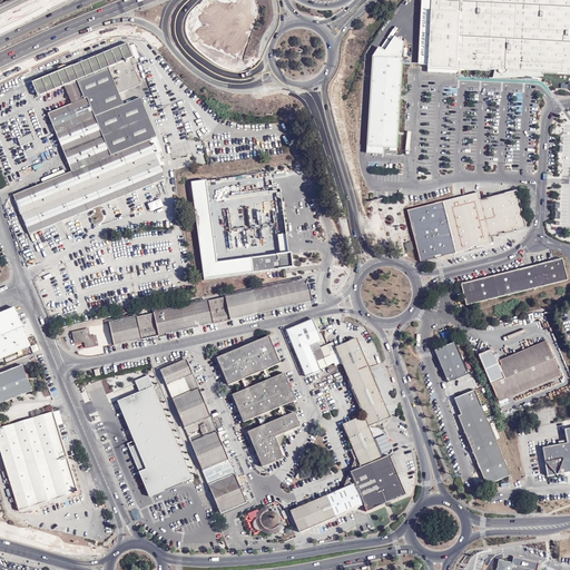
[(420,0),(420,11),(424,11),(421,64),(421,66),(429,66),(431,0),(420,0)]
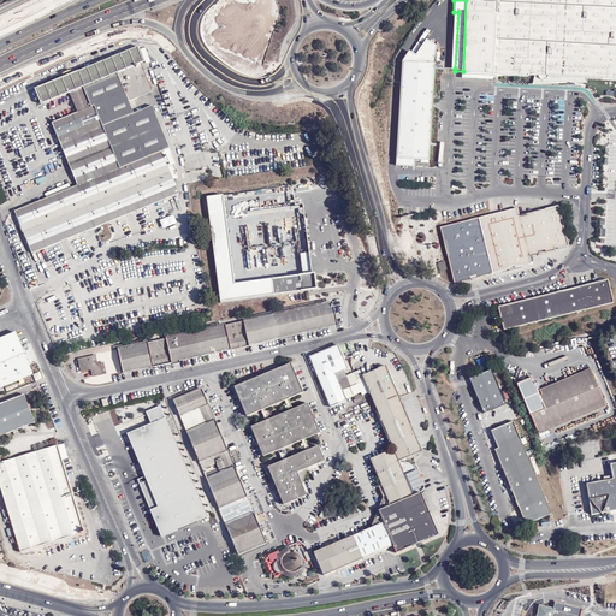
[(615,0),(466,0),(463,71),(463,73),(497,76),(498,76),(528,77),(528,76),(534,76),(538,76),(538,77),(539,78),(539,80),(540,80),(540,81),(542,81),(543,81),(544,81),(545,81),(546,81),(546,80),(548,78),(548,77),(549,77),(564,77),(568,81),(581,82),(582,78),(587,78),(615,80),(615,0)]
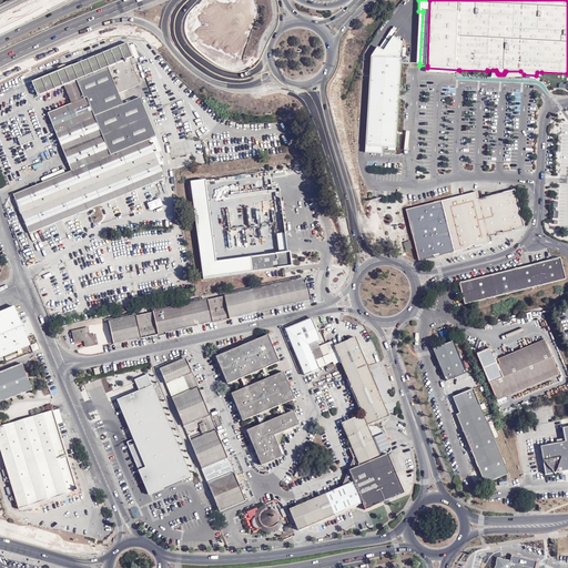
[(377,47),(371,56),(372,57),(402,59),(403,43),(393,37),(383,51),(377,47)]
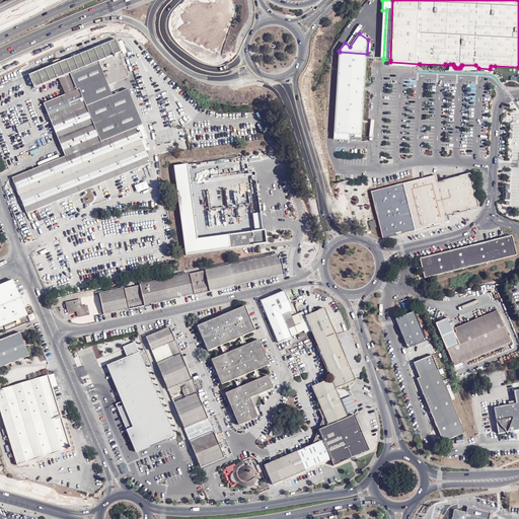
[(66,61),(32,74),(29,75),(35,88),(59,78),(66,94),(45,103),(66,156),(59,159),(41,166),(12,177),(26,213),(151,162),(146,151),(142,142),(142,140),(137,128),(143,125),(128,89),(113,95),(108,85),(128,77),(119,53),(114,41),(66,61)]
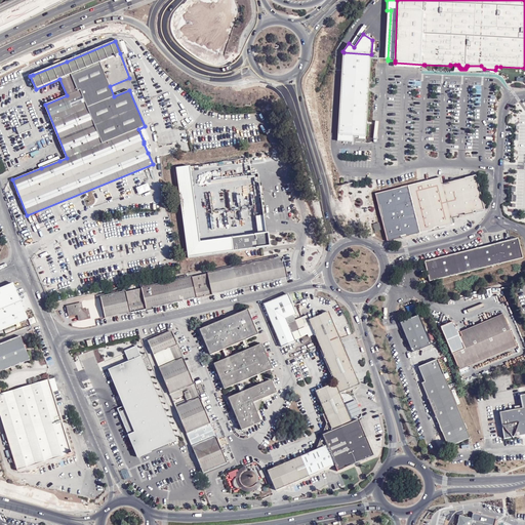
[(368,94),(371,54),(344,52),(340,98),(338,134),(366,136),(368,94)]
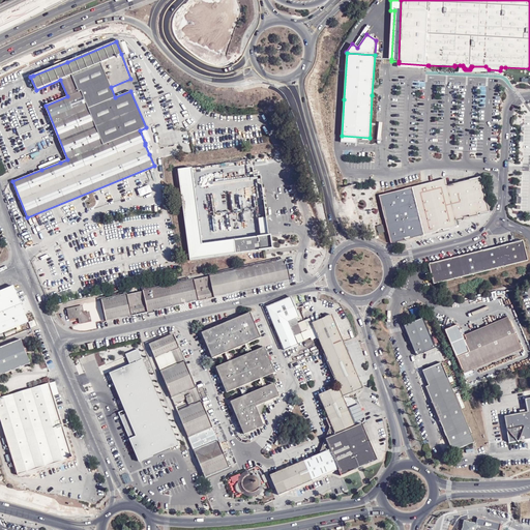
[(32,75),(33,76),(67,62),(66,61),(32,75)]
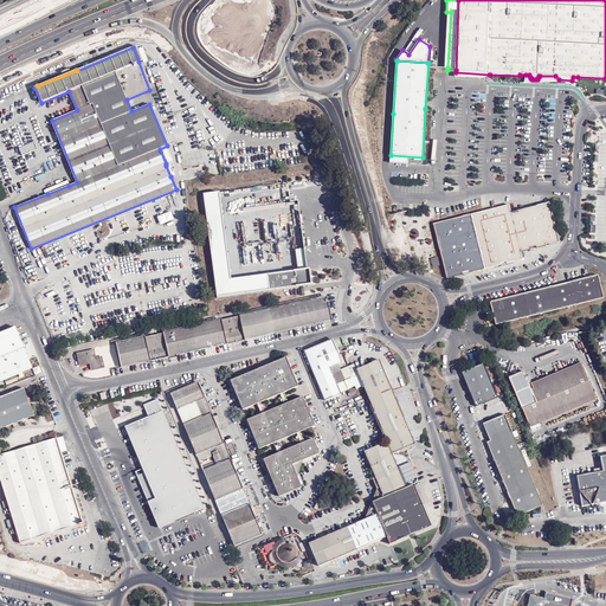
[(37,149),(34,142),(19,149),(21,155),(37,149)]
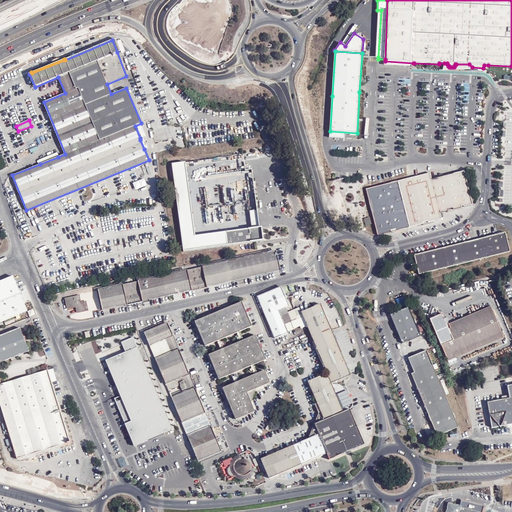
[(146,135),(141,123),(135,126),(140,138),(146,135)]
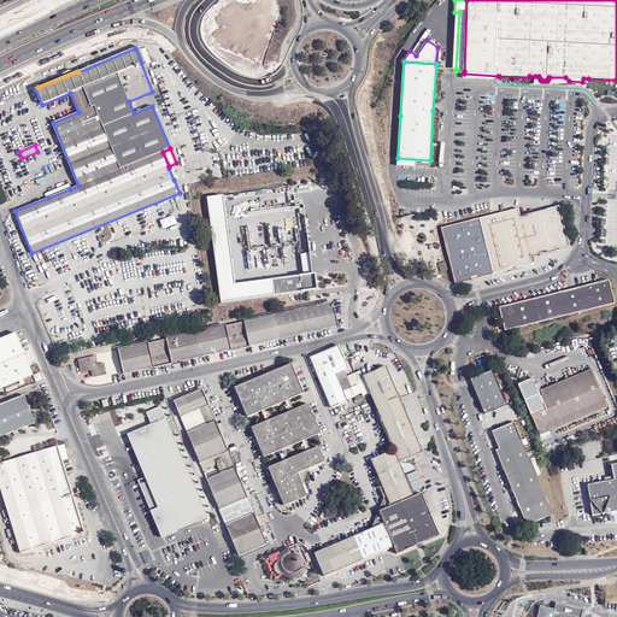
[(48,198),(70,189),(69,184),(46,193),(48,198)]
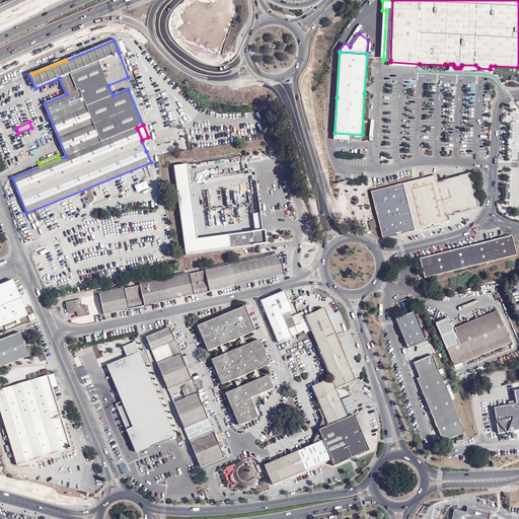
[(186,254),(253,245),(251,232),(198,238),(188,164),(174,166),(186,254)]
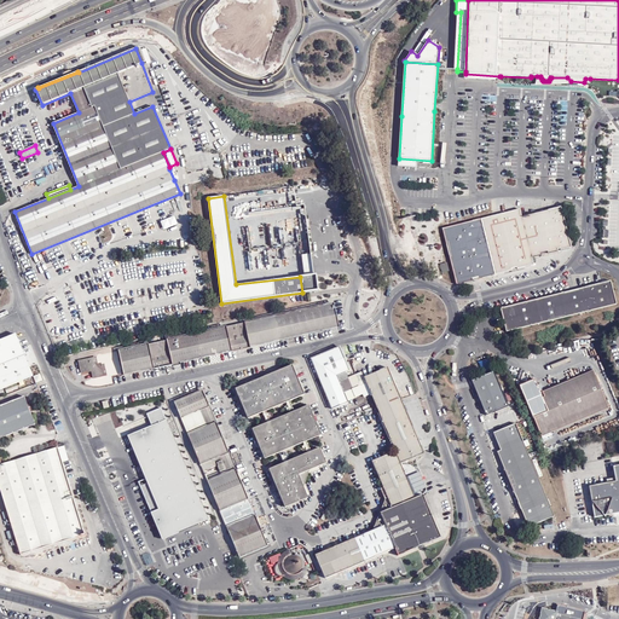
[(527,236),(567,225),(562,207),(522,217),(527,236)]
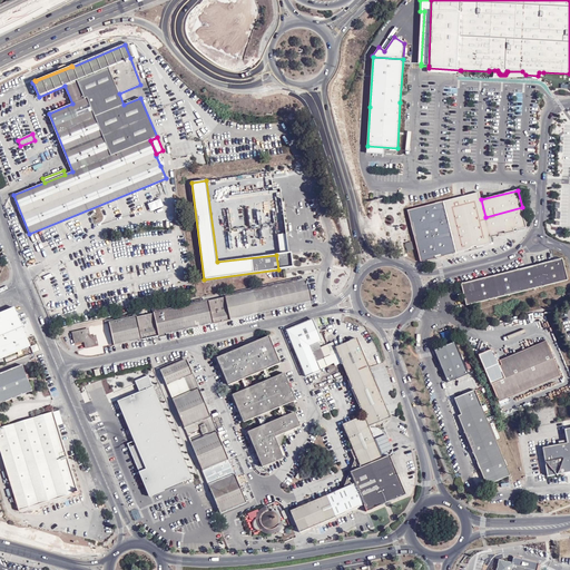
[(450,226),(485,217),(481,199),(480,193),(443,202),(450,226)]
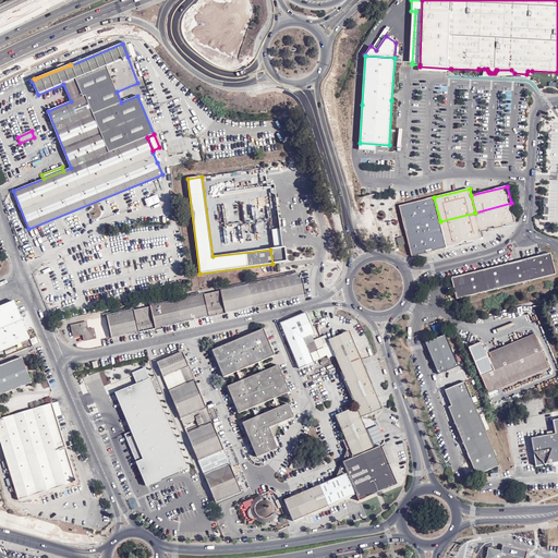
[(405,230),(440,221),(434,197),(400,206),(405,230)]
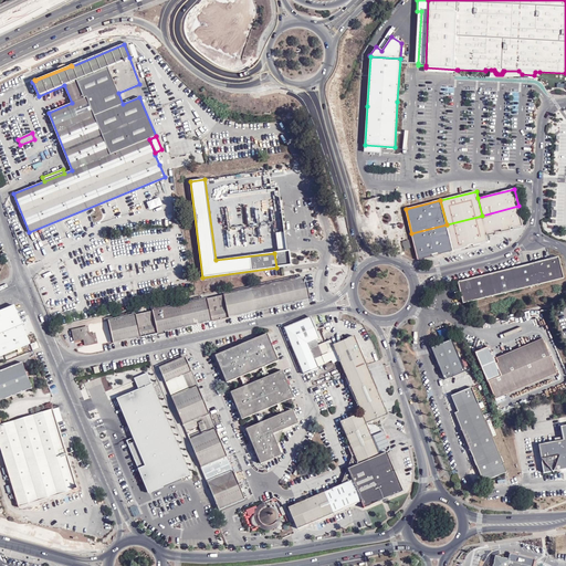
[(523,226),(519,206),(482,216),(486,234),(494,232),(494,231),(501,230),(501,231),(510,229),(510,228),(513,227),(513,228),(523,226)]
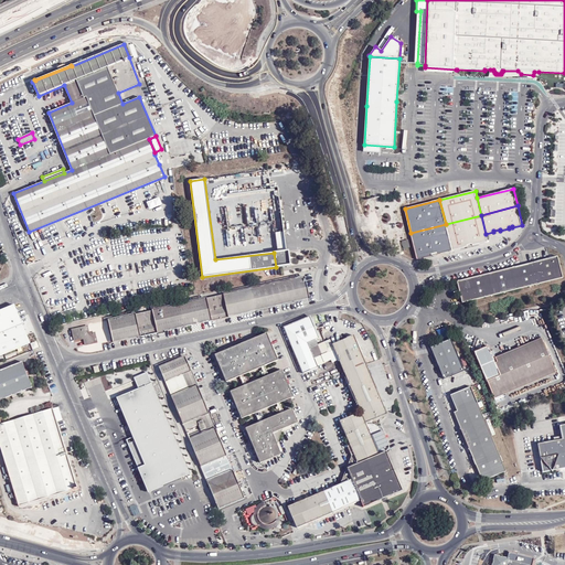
[(486,234),(481,215),(446,224),(451,251),(467,246),(467,245),(472,244),(472,245),(488,241),(486,234)]
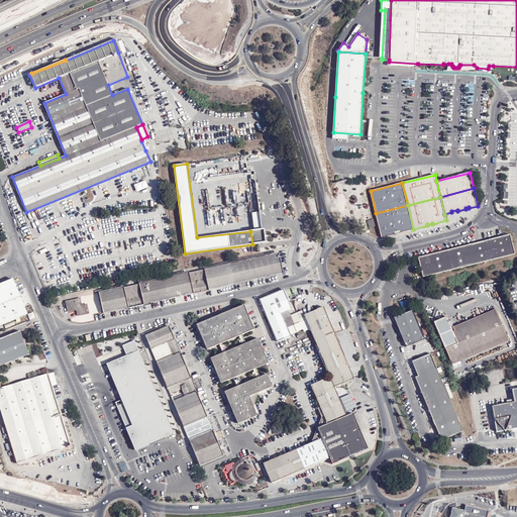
[(413,229),(408,205),(376,213),(382,237),(395,233),(394,232),(399,231),(400,232),(413,229)]
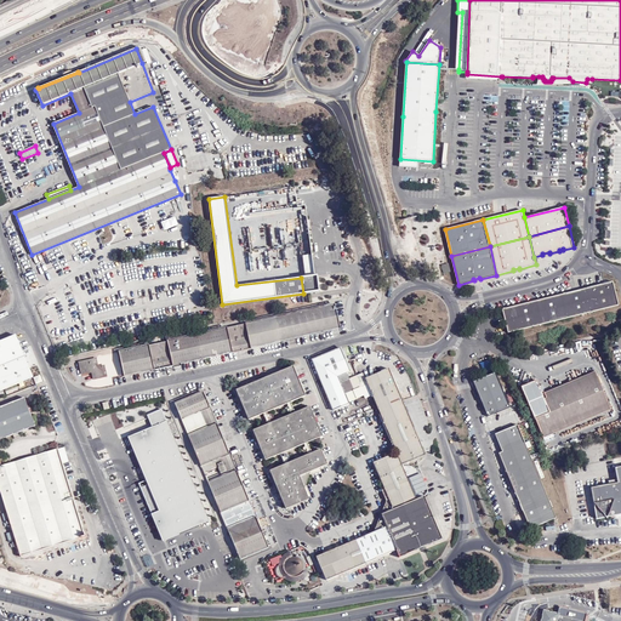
[(312,256),(303,257),(306,277),(315,275),(312,256)]
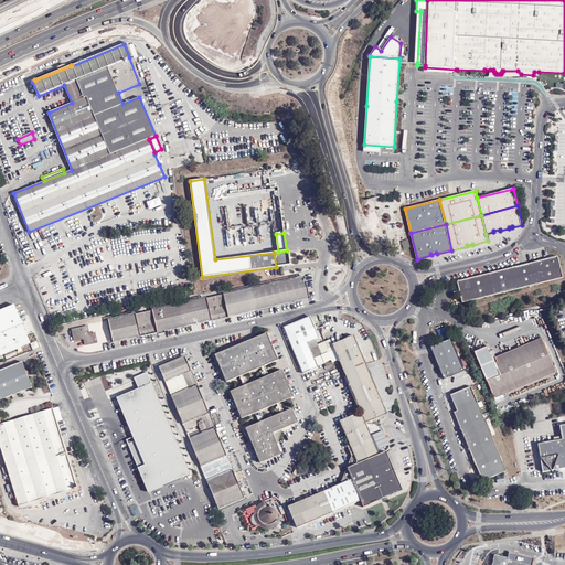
[(276,267),(291,266),(289,251),(287,251),(278,252),(274,253),(276,267)]
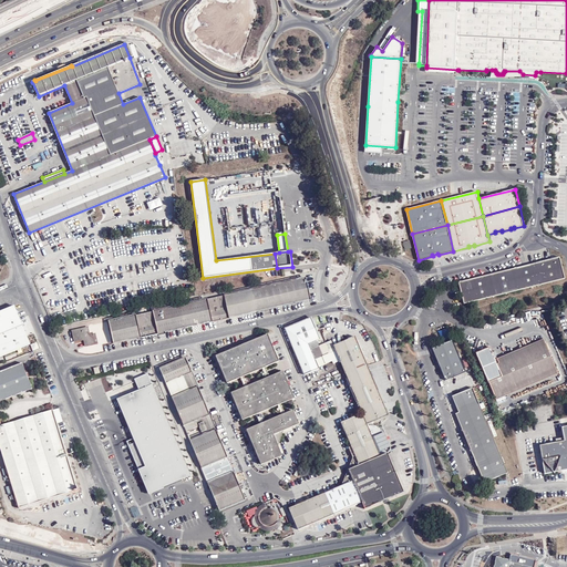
[(558,257),(526,266),(532,287),(564,278),(558,257)]
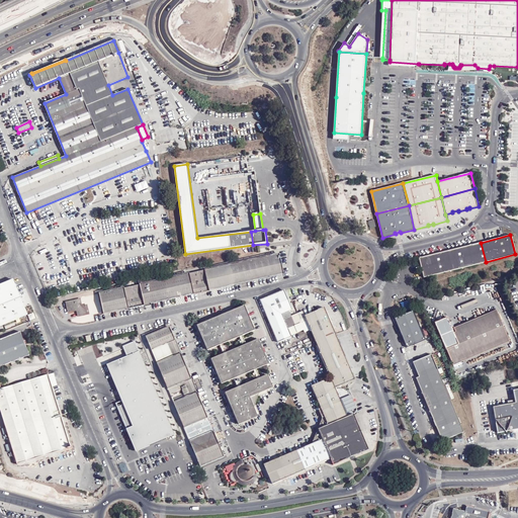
[(454,269),(486,262),(481,243),(471,245),(450,250),(439,253),(419,258),(422,272),(424,277),(454,269)]
